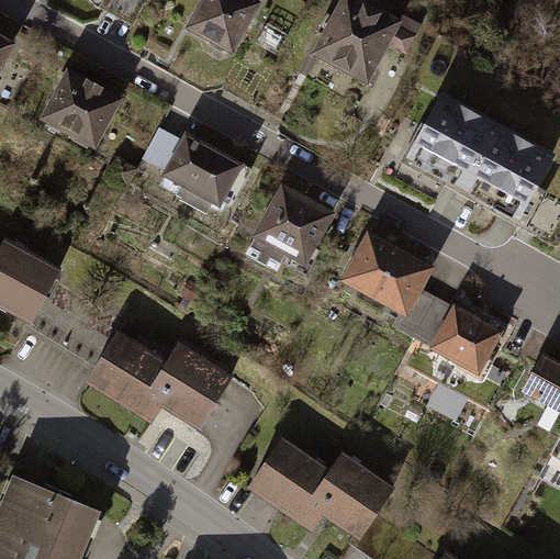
[(257,6),(247,0),(198,0),(185,26),(231,52),(257,6)]
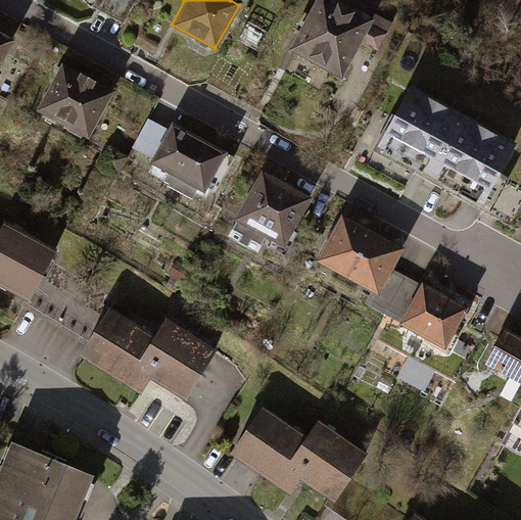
[(373,18),(338,0),(315,0),(290,47),(343,75),(373,18)]
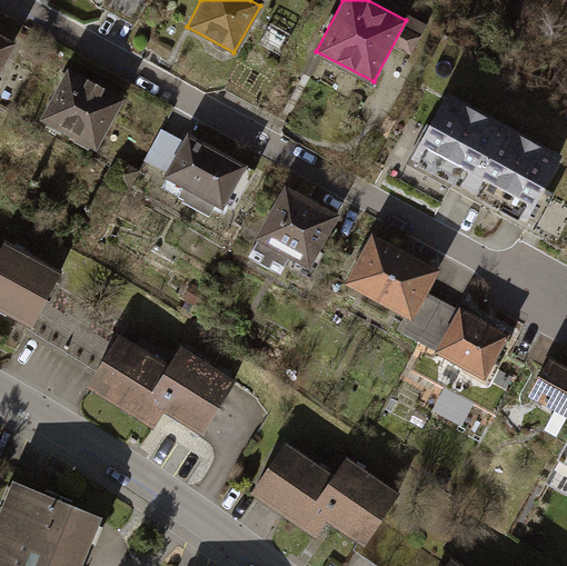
[(0,66),(12,45),(0,37),(0,66)]
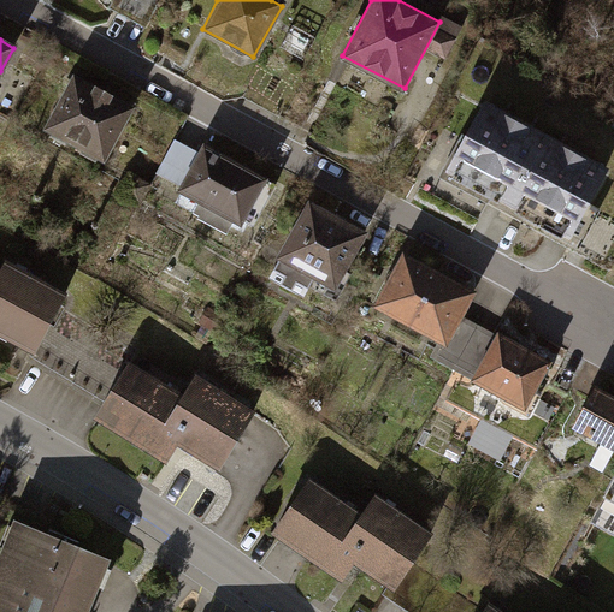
[(134,105),(70,75),(42,132),(105,162),(134,105)]
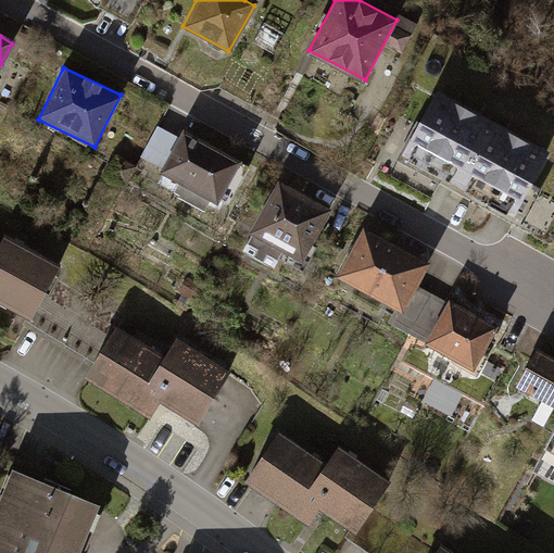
[(553,146),(436,82),(397,154),(515,217),(553,146)]
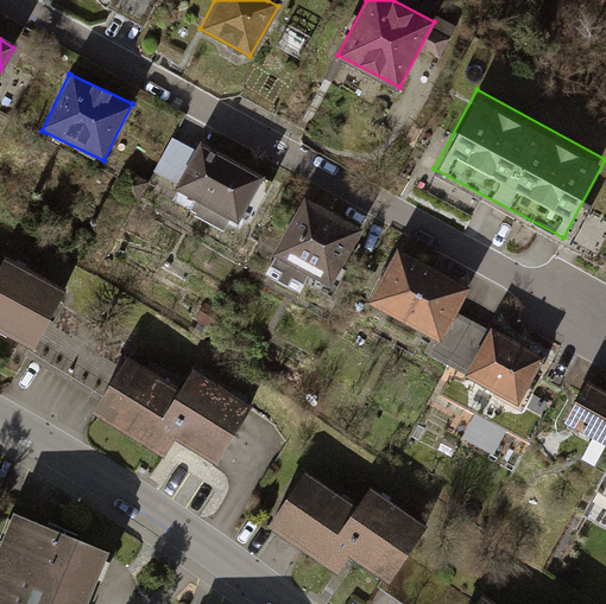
[(264,173),(197,141),(176,186),(242,218),(264,173)]
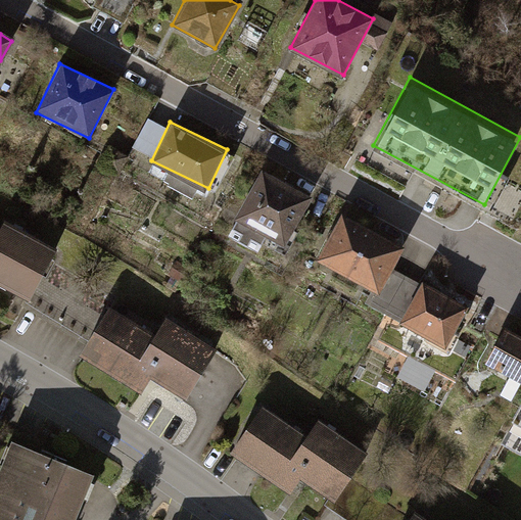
[(311,197),(263,171),(236,220),(284,245),(311,197)]
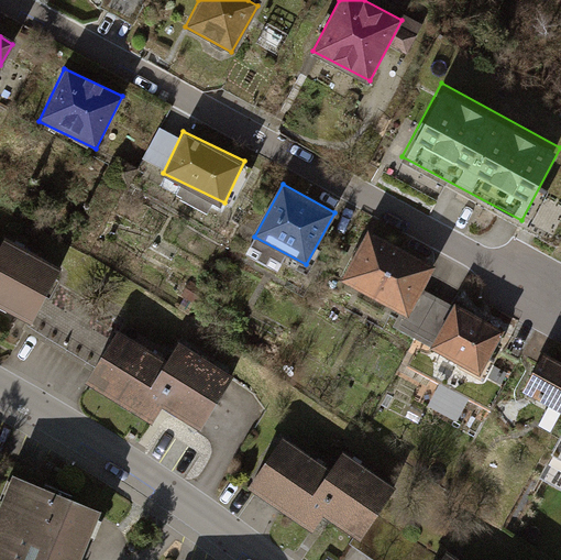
[(433,268),(367,233),(342,282),(407,317),(433,268)]
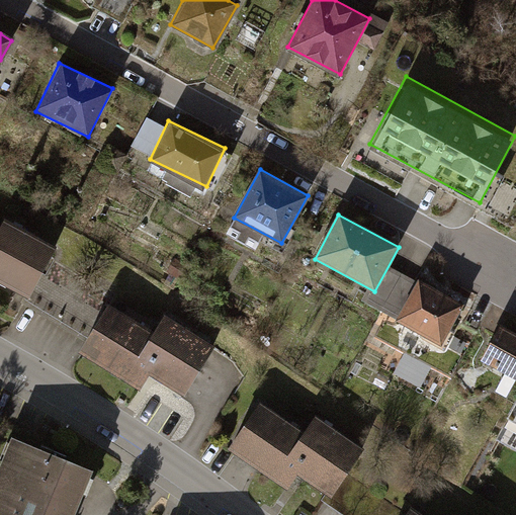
[(0,287),(28,304),(57,252),(1,222),(0,224),(0,287)]
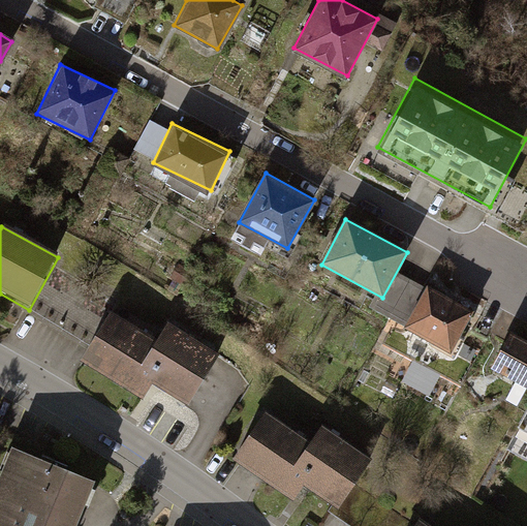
[(450,352),(470,313),(426,290),(405,330),(450,352)]
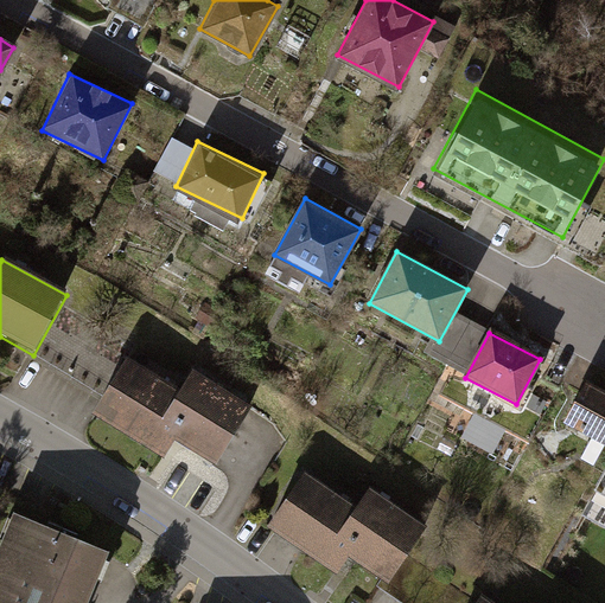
[(178,392),(125,359),(90,415),(163,459),(173,440),(216,466),(250,408),(191,372),(178,392)]
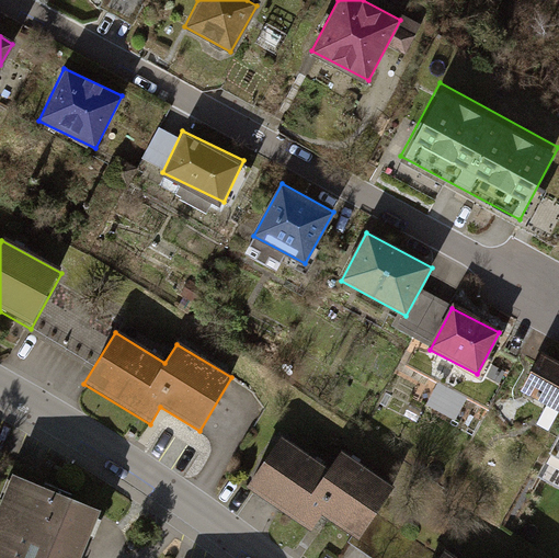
[(558,355),(540,346),(521,385),(558,405),(558,355)]
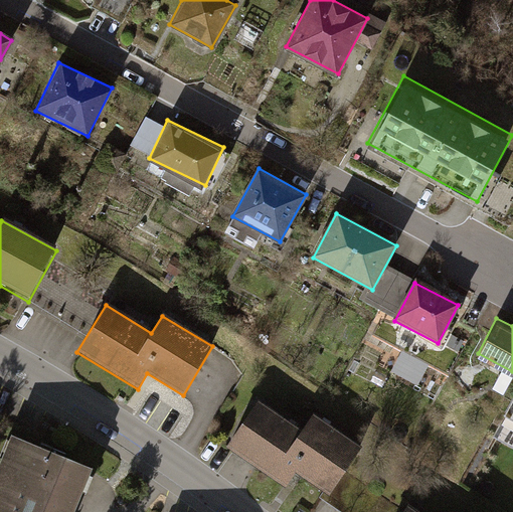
[(419,379),(429,360),(402,348),(393,367),(419,379)]
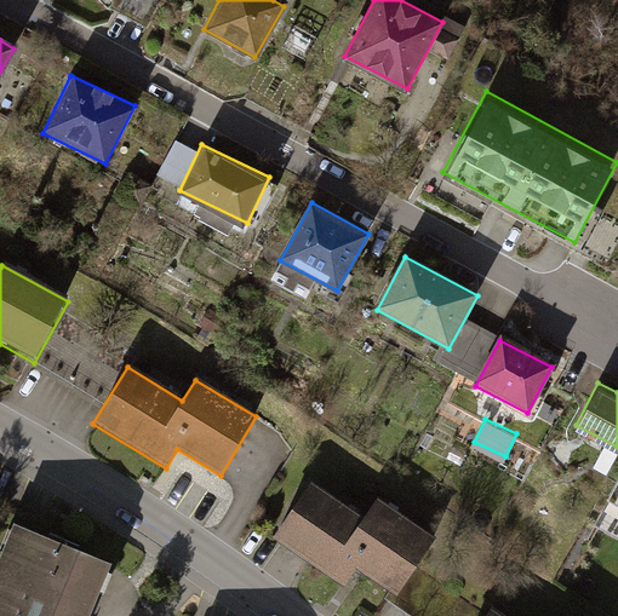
[(617,456),(588,514),(617,530),(617,456)]
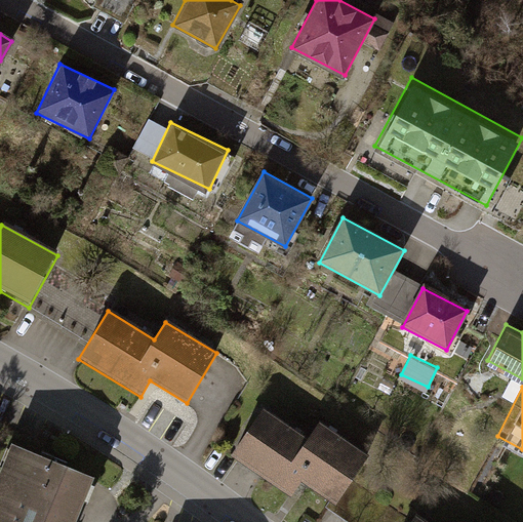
[(307,441),(264,411),(233,456),(291,497),(302,483),(336,508),(371,457),(320,422),(307,441)]
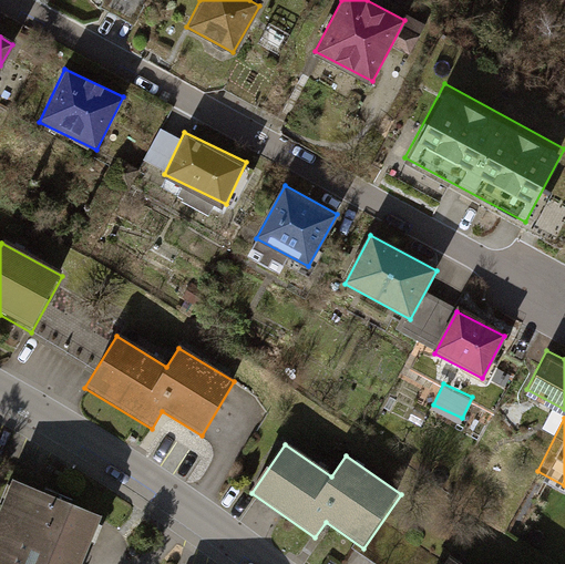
[(84,563),(102,519),(12,485),(0,515),(0,563),(84,563)]
